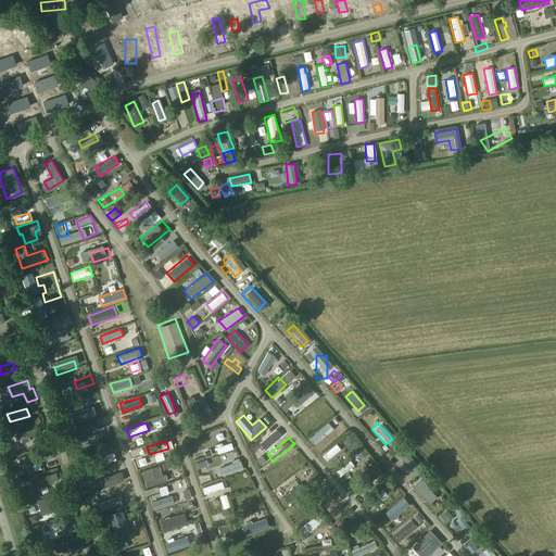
[(230,442),(214,449),(216,456),(234,450),(230,442)]
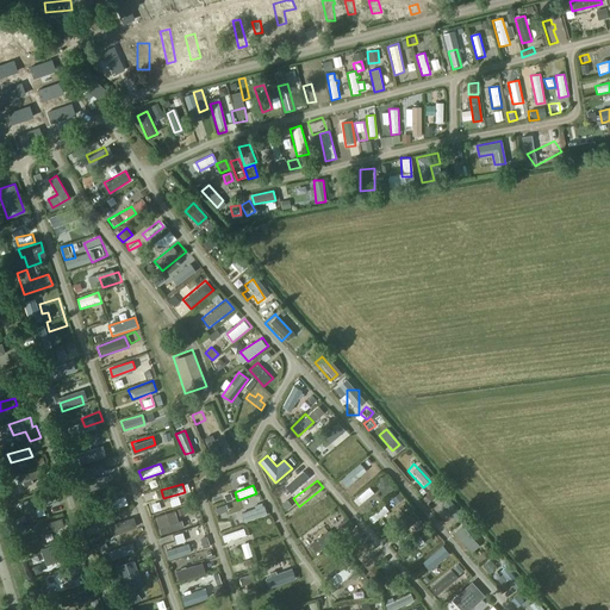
[(418,498),(423,503),(430,496),(424,491),(418,498)]
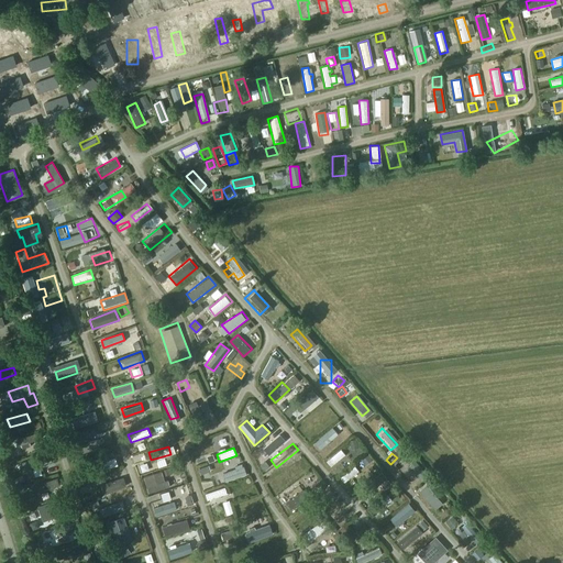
[(118,466),(116,459),(99,464),(101,472),(118,466)]
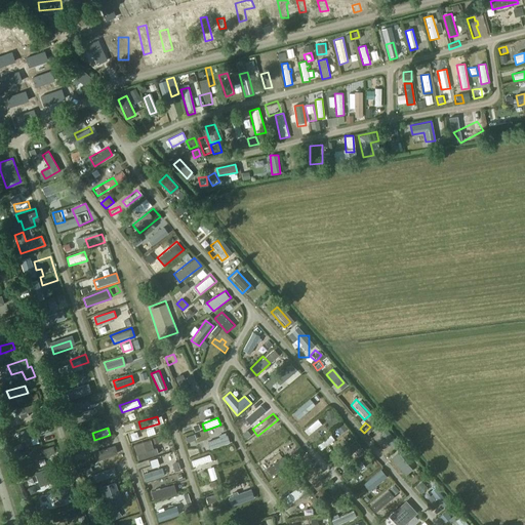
[(378,436),(387,442),(392,436),(384,429),(378,436)]
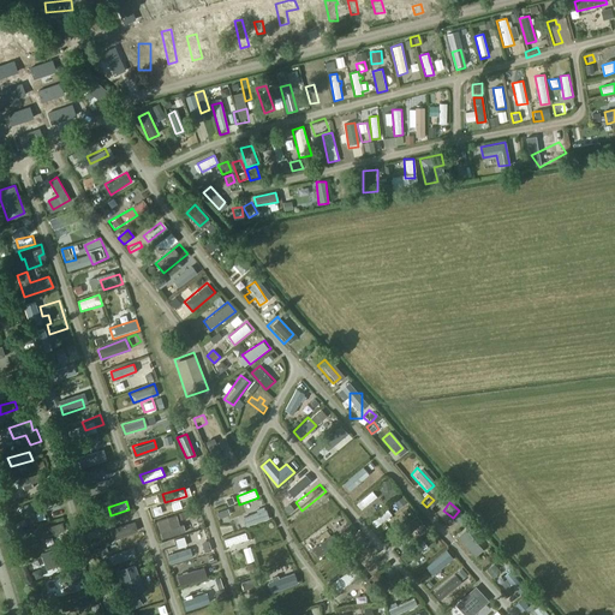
[(383,505),(365,521),(372,529),(390,512),(383,505)]
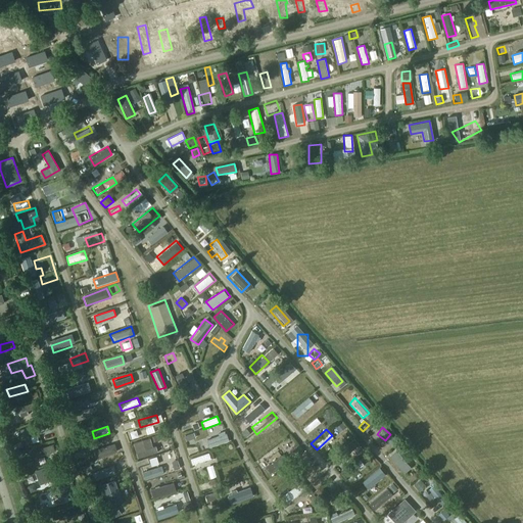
[(227,435),(207,441),(210,449),(229,442),(227,435)]
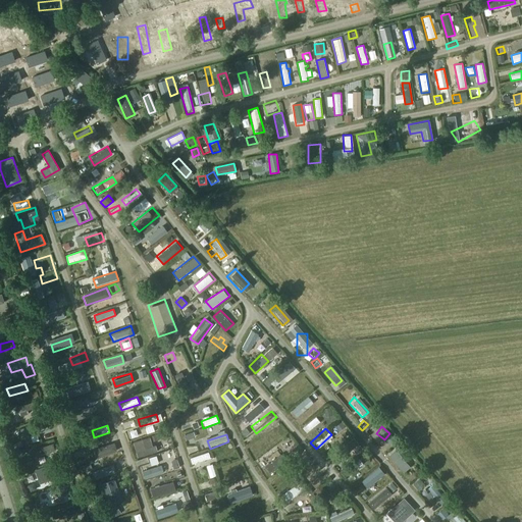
[(141,440),(133,442),(137,458),(157,452),(155,446),(144,449),(141,440)]
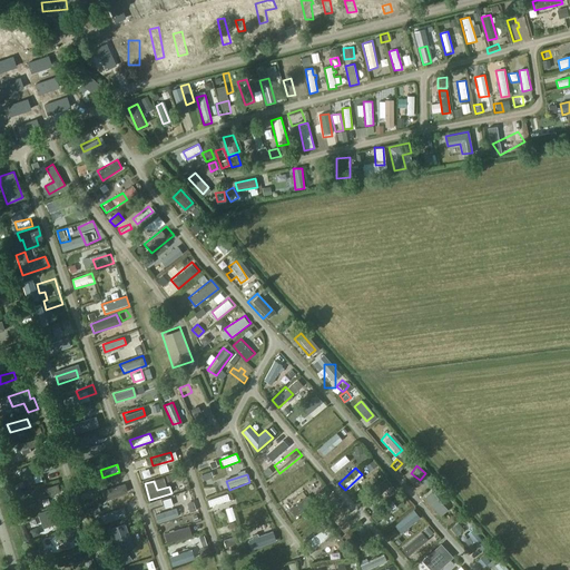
[(58,483),(35,490),(37,499),(60,491),(58,483)]
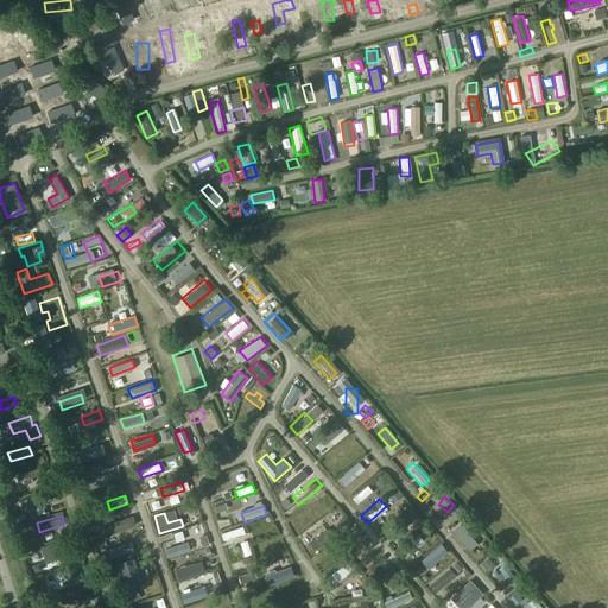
[(137,525),(134,518),(113,525),(115,533),(137,525)]
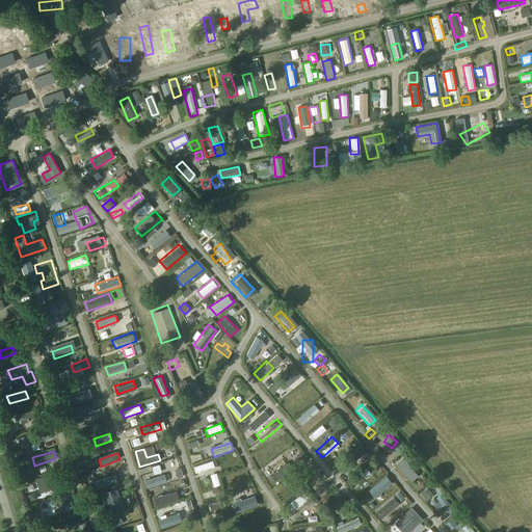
[(349,461),(345,456),(339,461),(334,454),(325,460),(336,473),(349,461)]
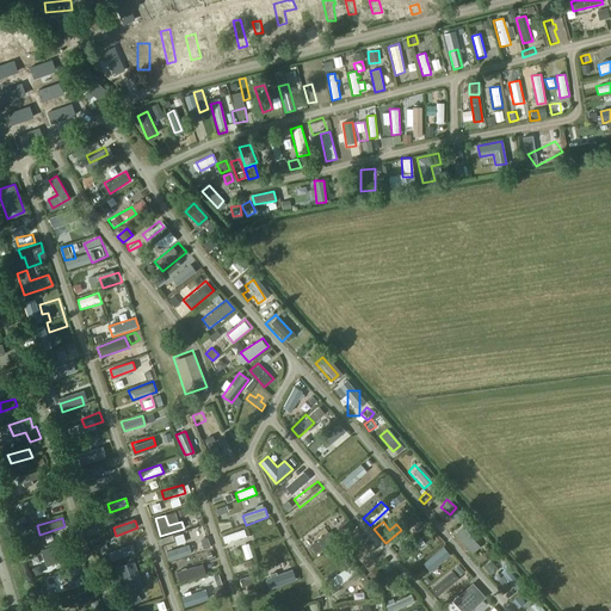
[(468,553),(476,545),(458,526),(450,535),(468,553)]
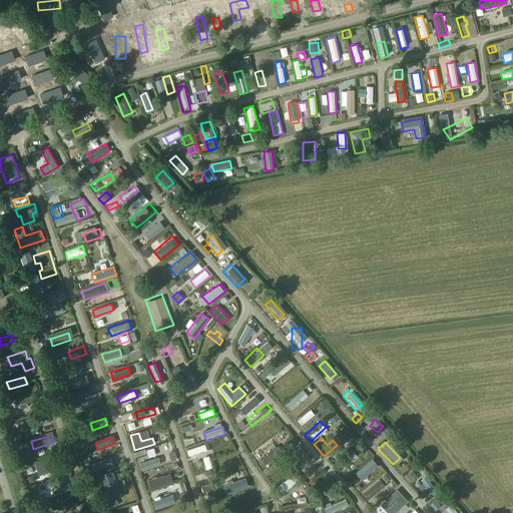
[(355,443),(337,462),(341,466),(359,447),(355,443)]
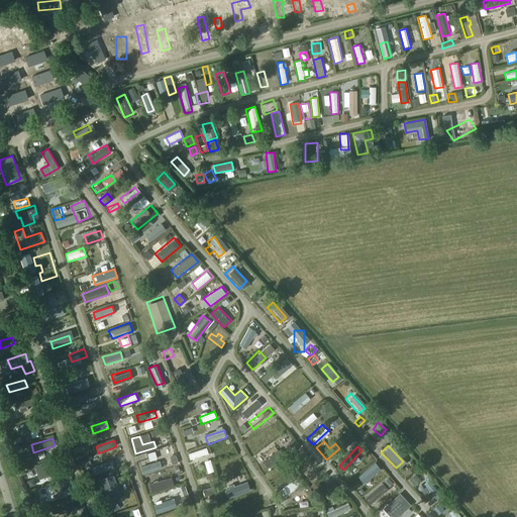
[(206,447),(187,453),(190,460),(203,456),(204,460),(210,458),(206,447)]
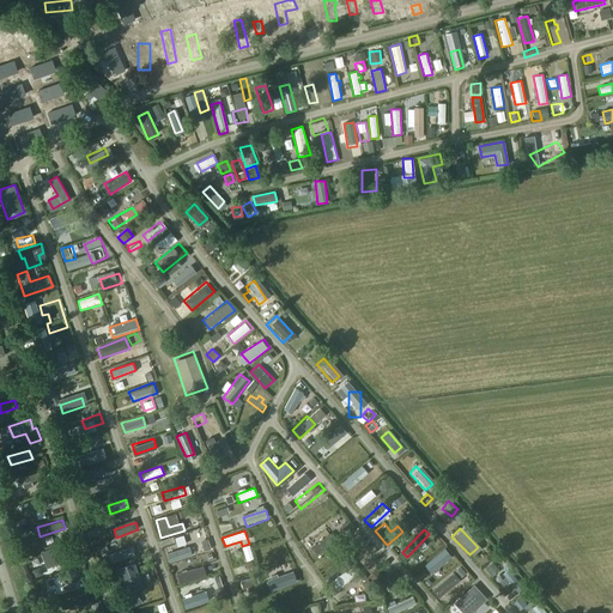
[(323,536),(317,530),(297,542),(302,550),(323,536)]
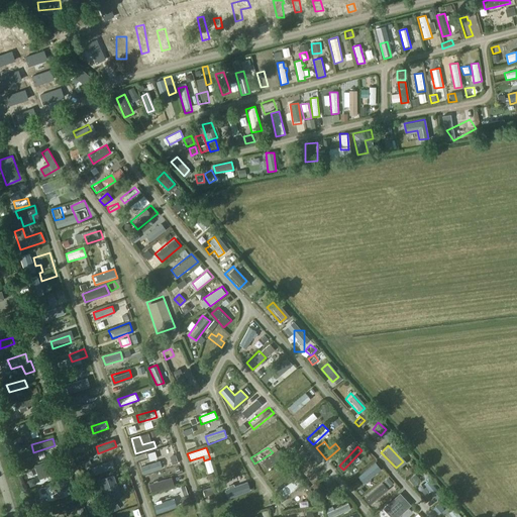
[(173,453),(167,455),(170,463),(176,461),(173,453)]
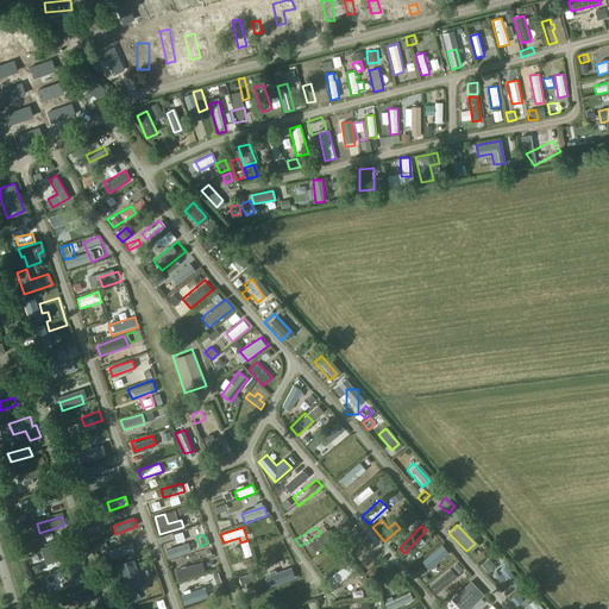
[(67,539),(39,548),(45,565),(73,554),(67,539)]
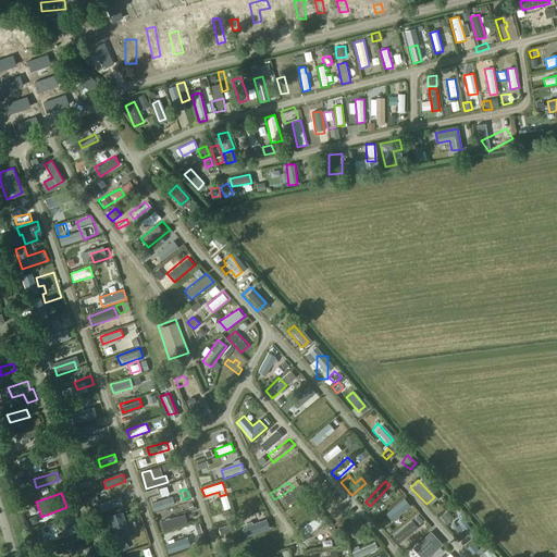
[(128,493),(103,503),(107,511),(132,502),(128,493)]
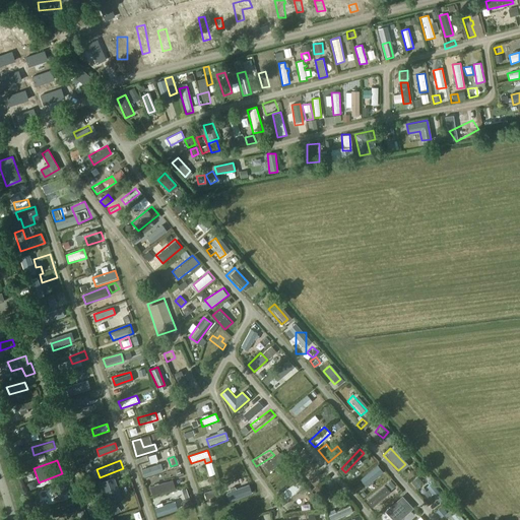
[(364,477),(381,466),(378,461),(361,472),(364,477)]
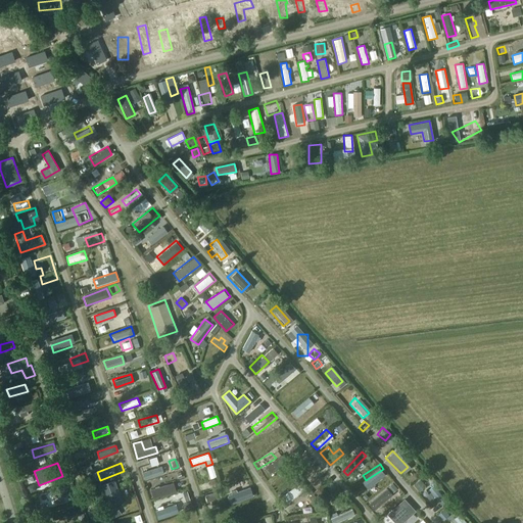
[(160,466),(143,472),(145,479),(162,474),(160,466)]
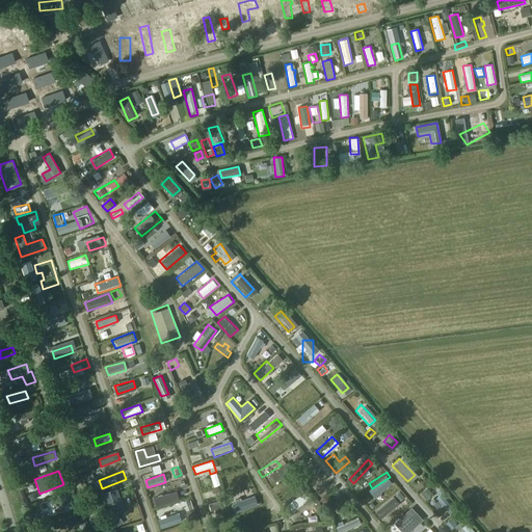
[(177,488),(185,485),(182,476),(173,479),(177,488)]
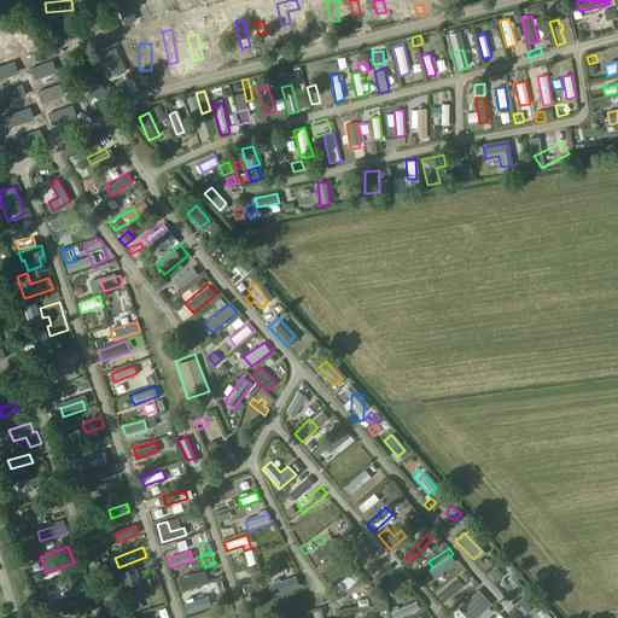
[(388,566),(380,558),(361,573),(368,582),(388,566)]
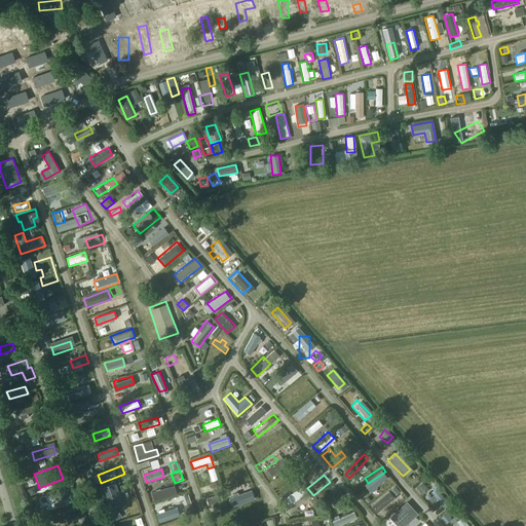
[(419,482),(413,488),(418,493),(424,487),(419,482)]
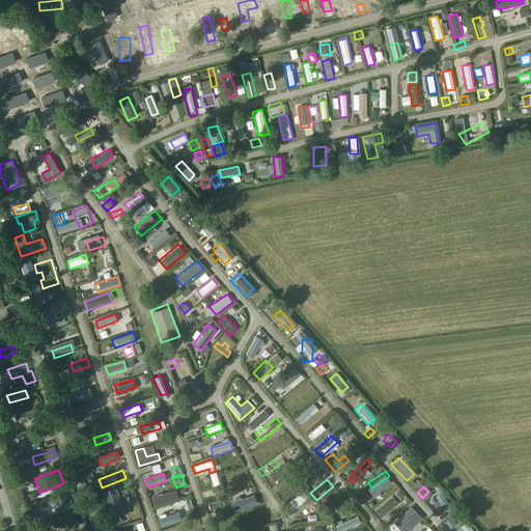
[(37,499),(40,509),(76,498),(73,487),(37,499)]
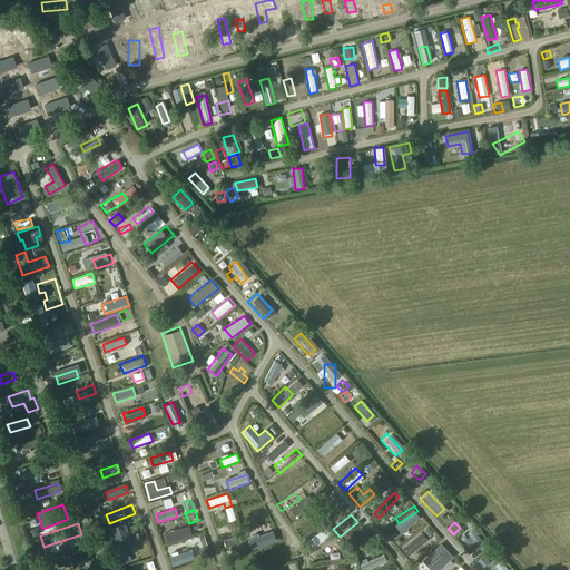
[(125,524),(109,530),(118,554),(134,548),(125,524)]
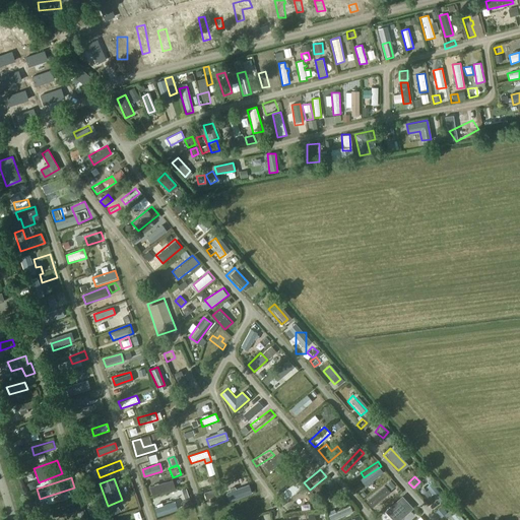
[(173,478),(149,485),(152,496),(176,489),(173,478)]
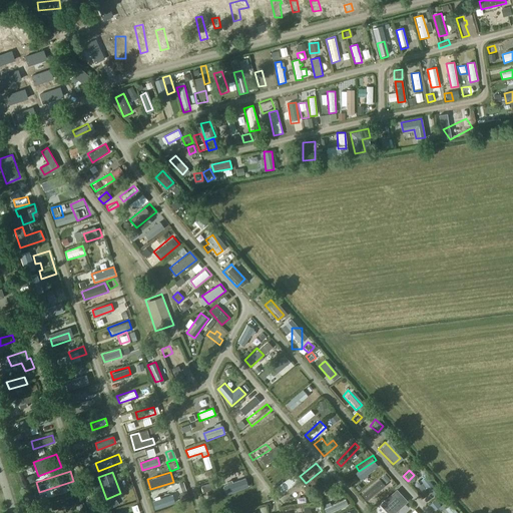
[(246,488),(243,479),(225,485),(228,494),(246,488)]
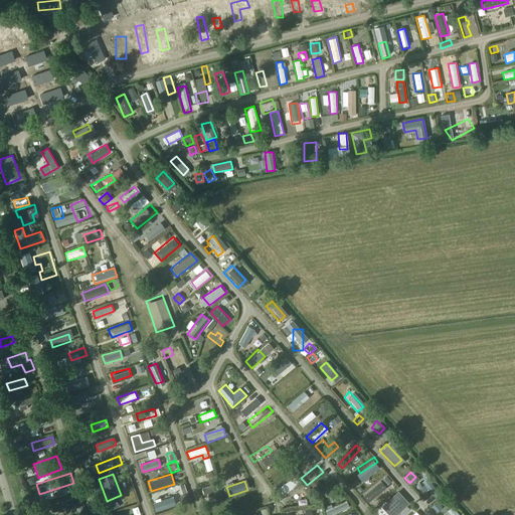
[(177,488),(180,495),(187,492),(185,485),(177,488)]
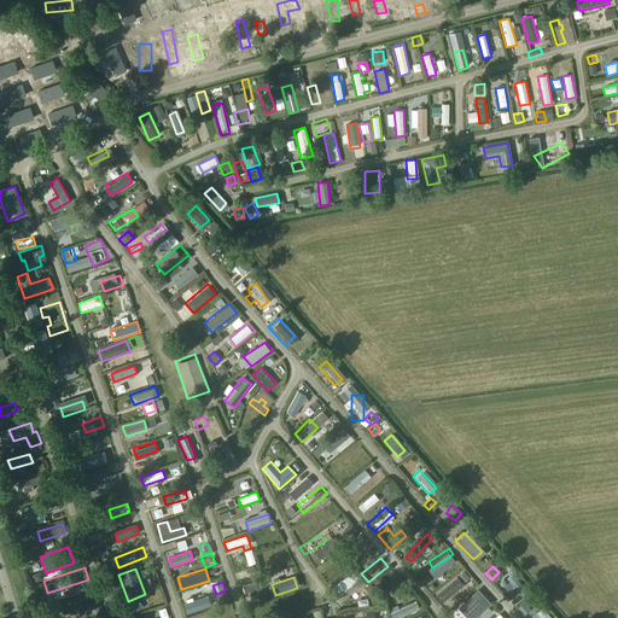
[(459,617),(472,608),(471,607),(488,594),(479,582),(449,605),(458,617),(459,617)]
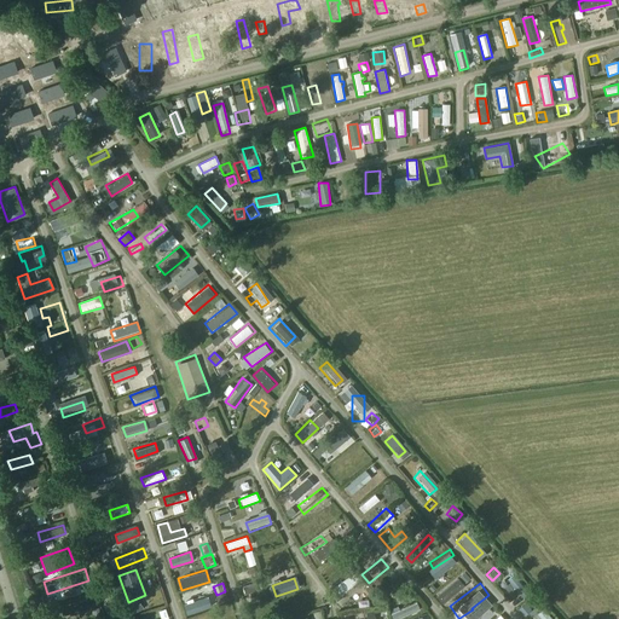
[(366,597),(360,589),(352,595),(358,603),(366,597)]
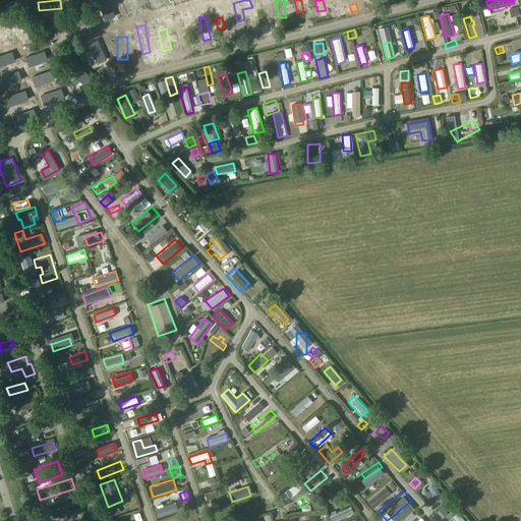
[(182,502),(163,508),(166,516),(184,509),(182,502)]
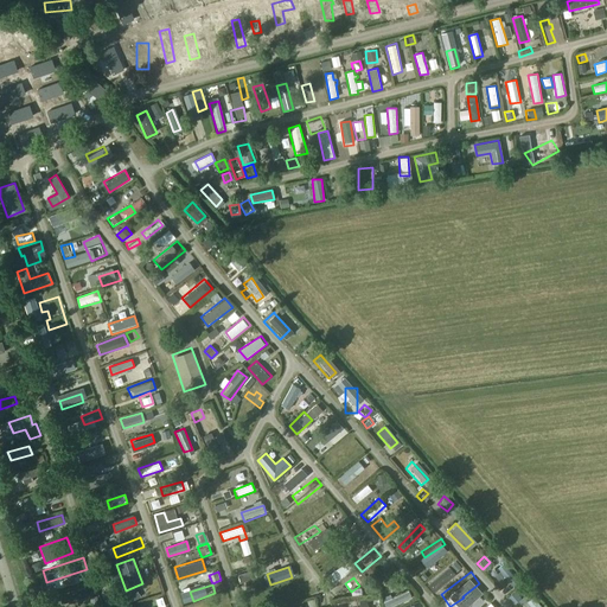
[(409,589),(383,601),(385,606),(393,606),(413,599),(409,589)]
